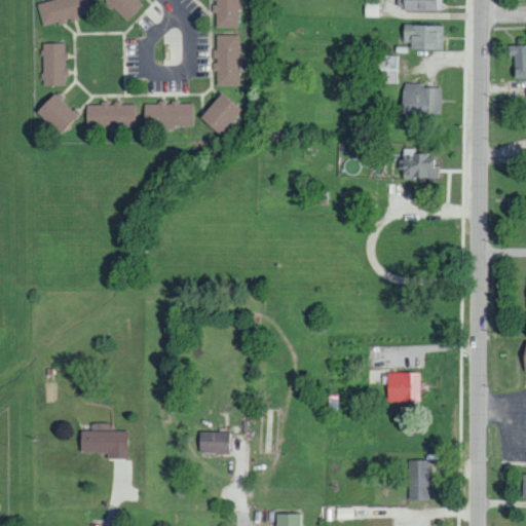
[(47,0),(37,3),(43,26),(92,12),(88,0),(47,0)]
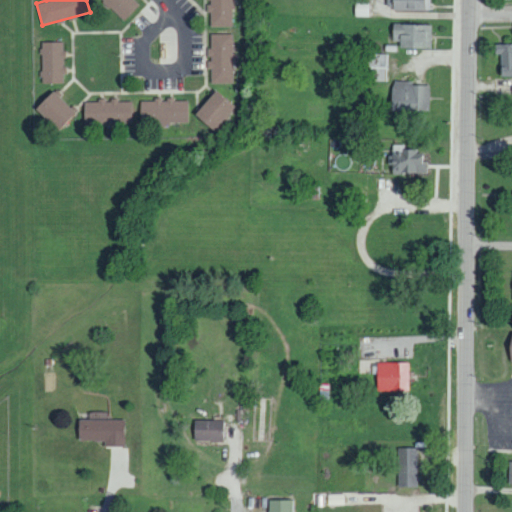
[(139,4),(135,0),(103,0),(122,20),(139,4)]
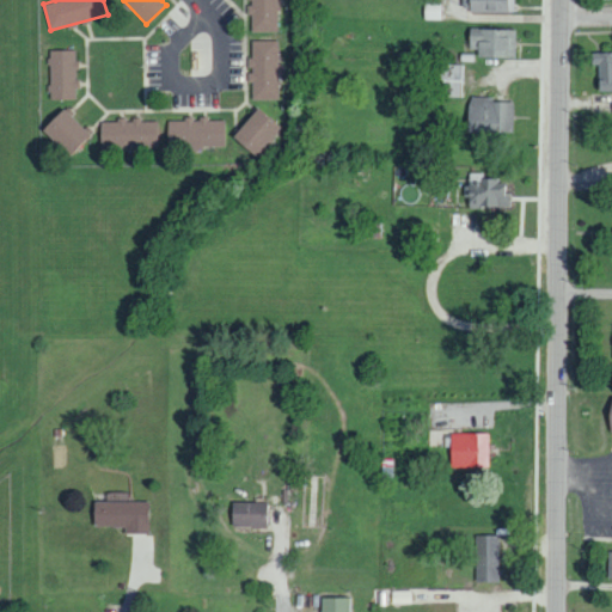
[(277,0),(249,0),(249,14),(251,14),(251,31),(277,31),(277,0)]
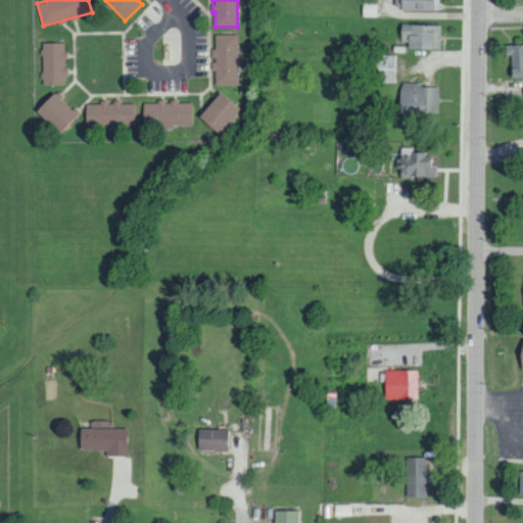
[(439,9),(438,0),(398,0),(398,10),(439,9)]
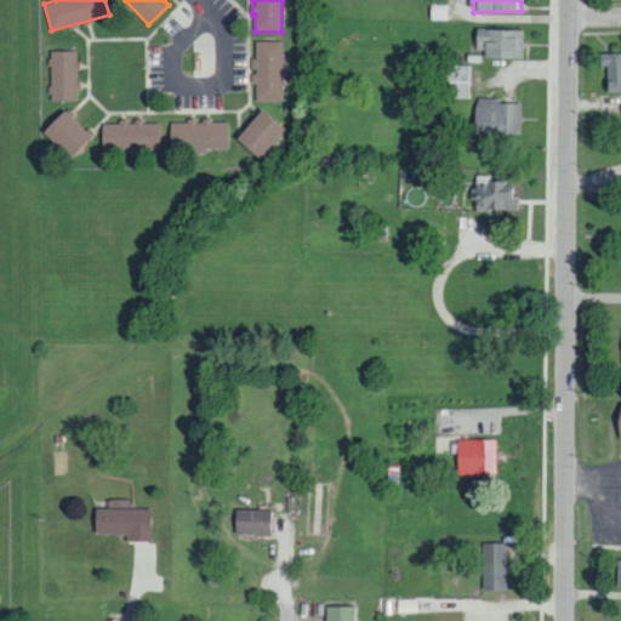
[(484,50),(483,57),(522,58),(522,29),(474,28),(474,49),(484,50)]
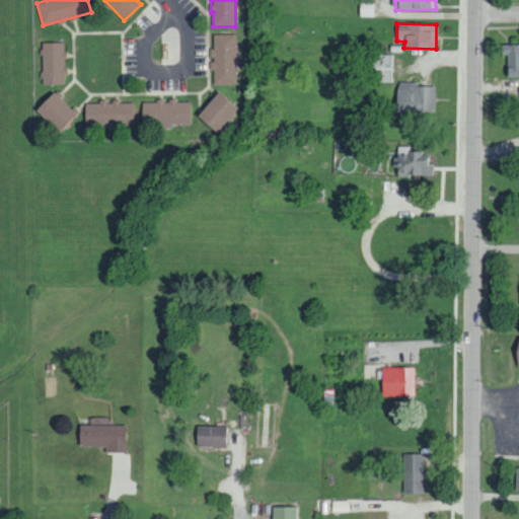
[(212,83),(236,83),(236,34),(213,34),(213,48),(212,48),(212,83)]
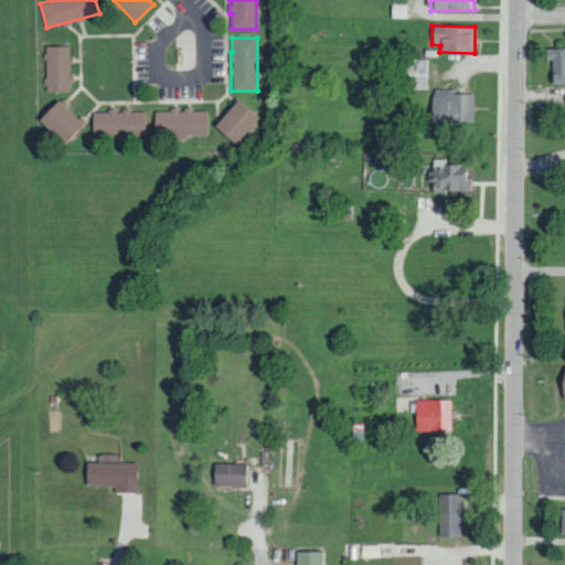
[(71,46),(46,45),(45,91),(70,91),(71,46)]
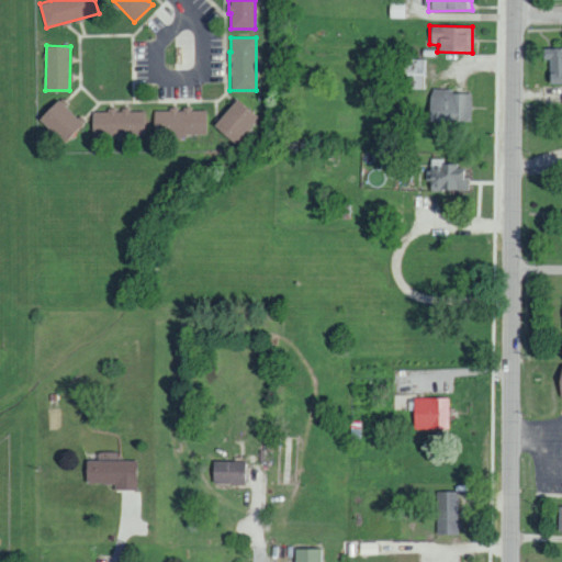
[(549,59),(549,82),(561,82),(561,47),(543,47),(542,58),(549,59)]
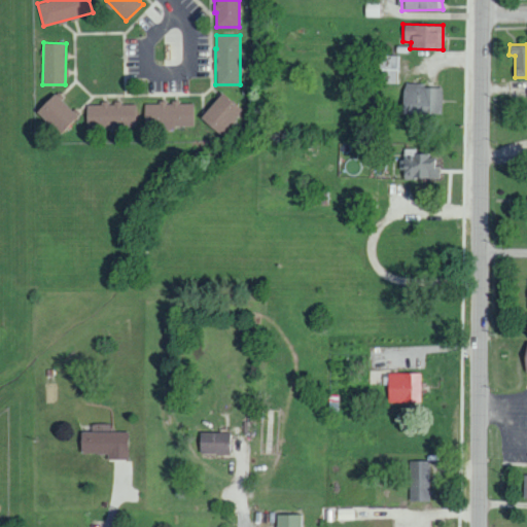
[(396,83),(397,55),(379,55),(378,82),(396,83)]
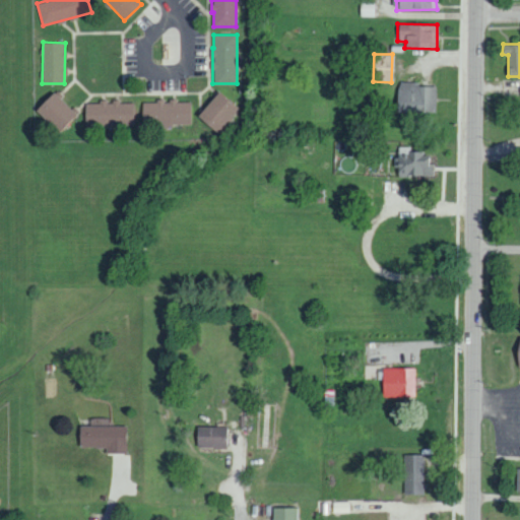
[(436,112),(436,85),(419,85),(419,81),(397,81),(396,111),(436,112)]
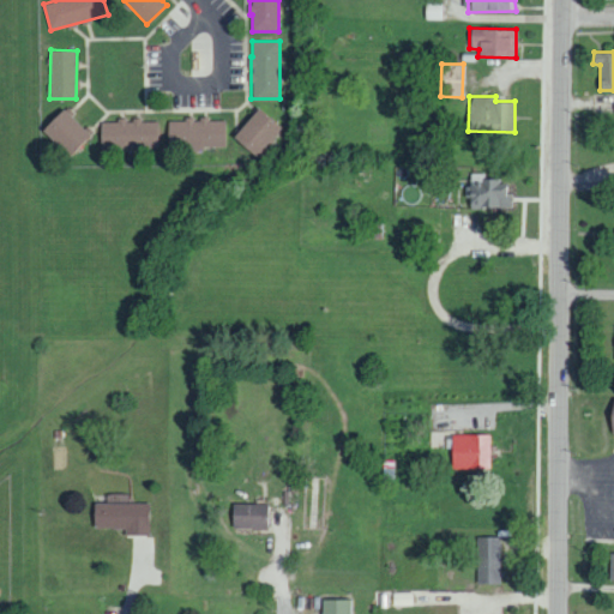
[(41,128),(66,156),(89,134),(64,107),(41,128)]
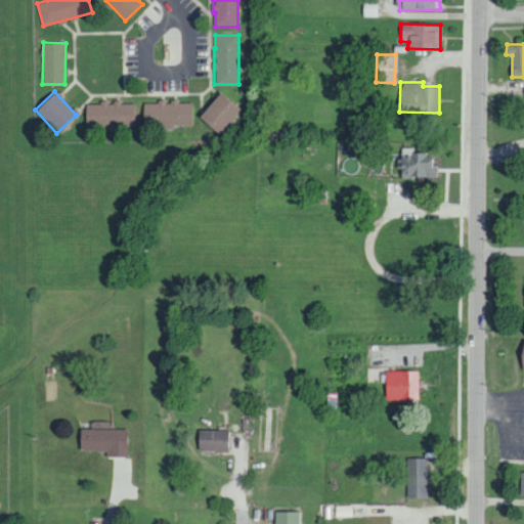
[(217,133),(239,108),(220,91),(198,116),(217,133)]
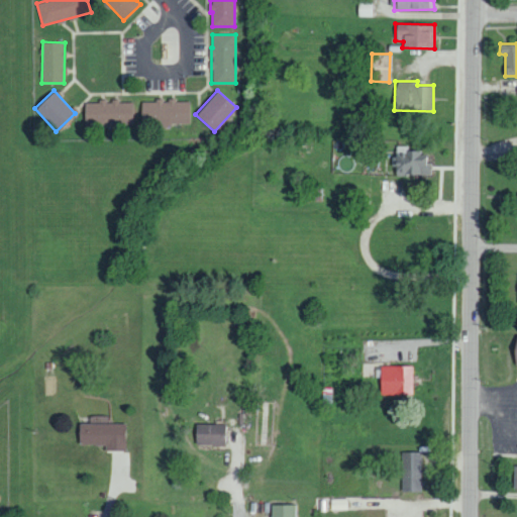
[(189,123),(189,101),(176,102),(176,100),(140,100),(141,124),(189,123)]
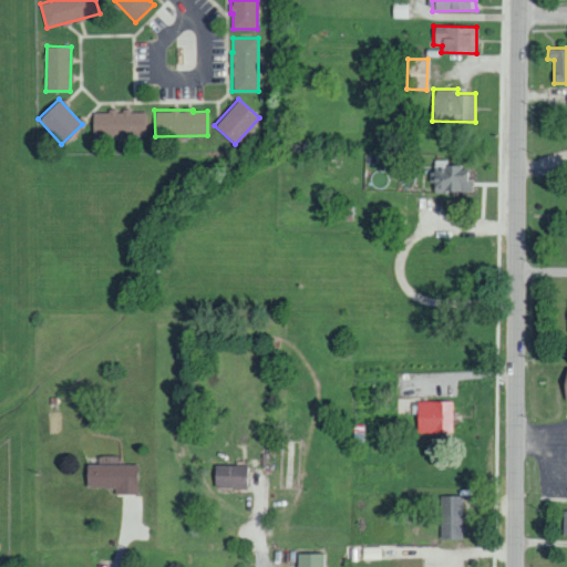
[(92,112),(92,137),(146,136),(146,111),(92,112)]
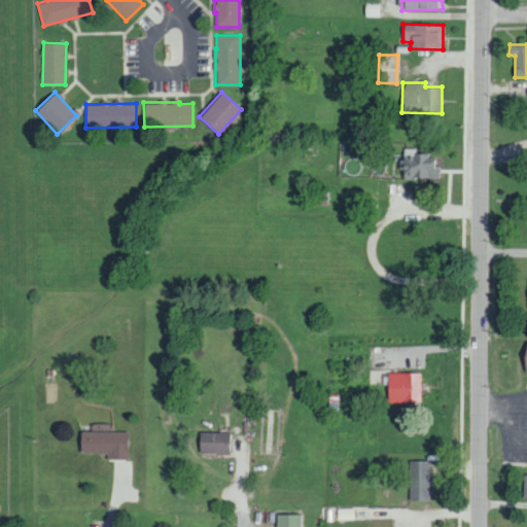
[(438,178),(440,166),(432,166),(432,153),(417,153),(417,148),(402,148),(401,177),(438,178)]
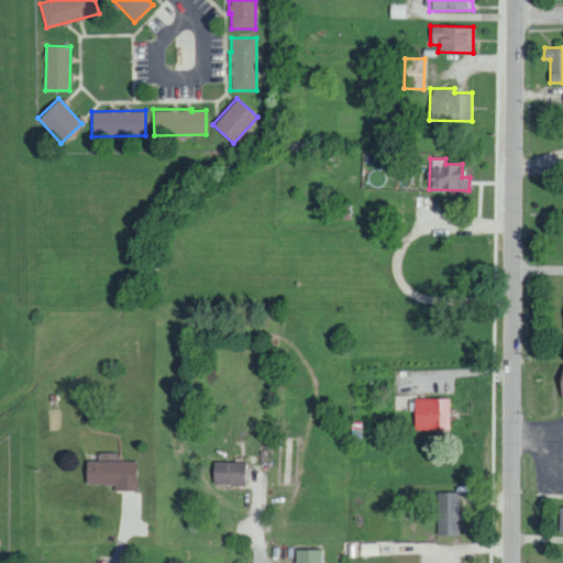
[(414,429),(448,430),(449,398),(414,398),(414,429)]
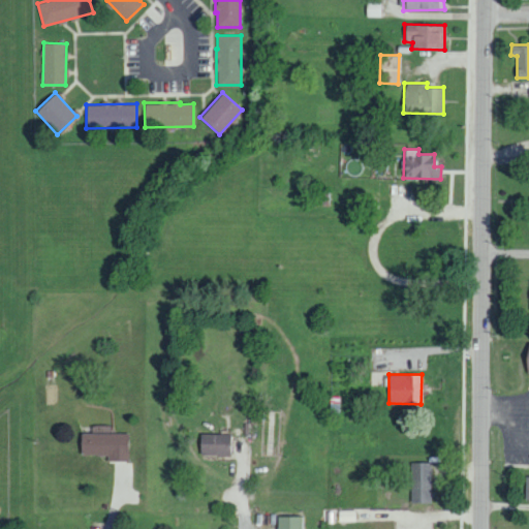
[(127,461),(127,434),(80,433),(80,455),(107,455),(107,461),(127,461)]
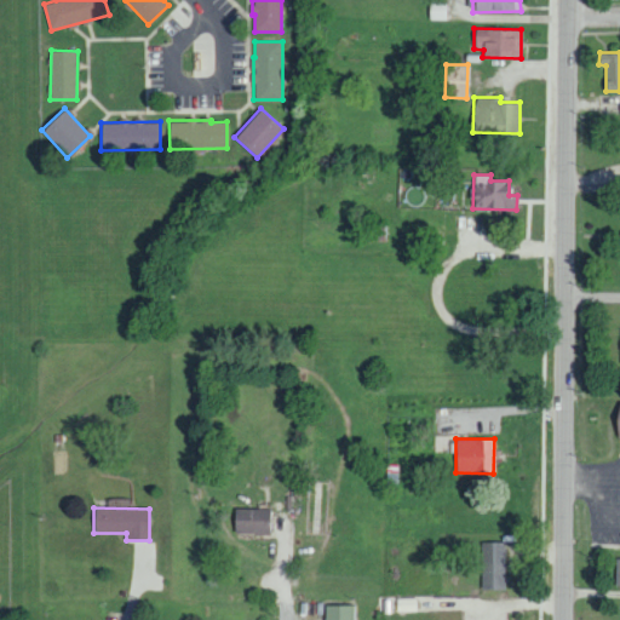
[(233,533),(268,534),(269,509),(234,509),(233,533)]
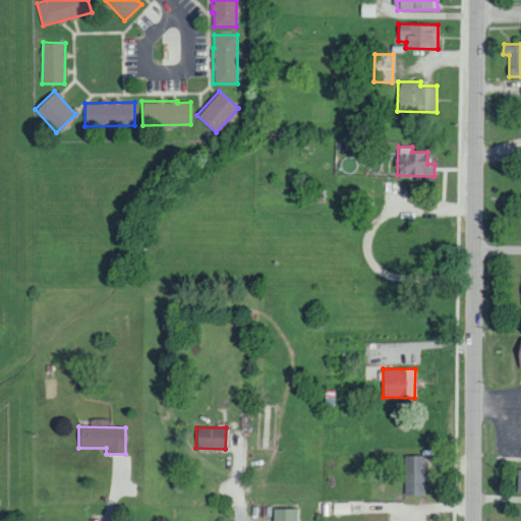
[(404,495),(424,496),(424,456),(404,455),(404,495)]
